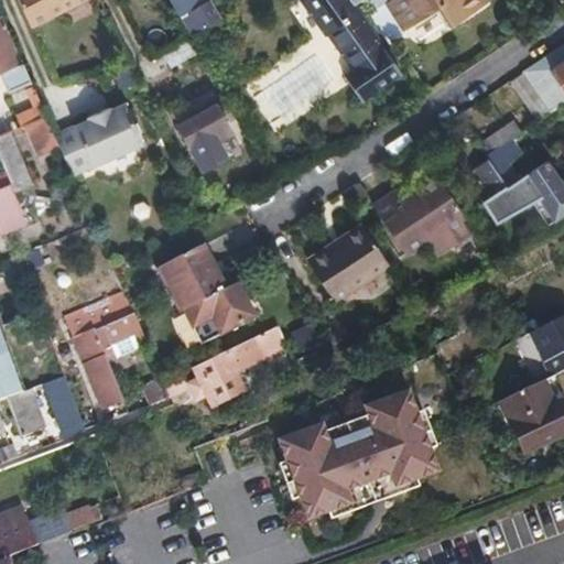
[(69,0),(21,0),(31,20),(69,0)]
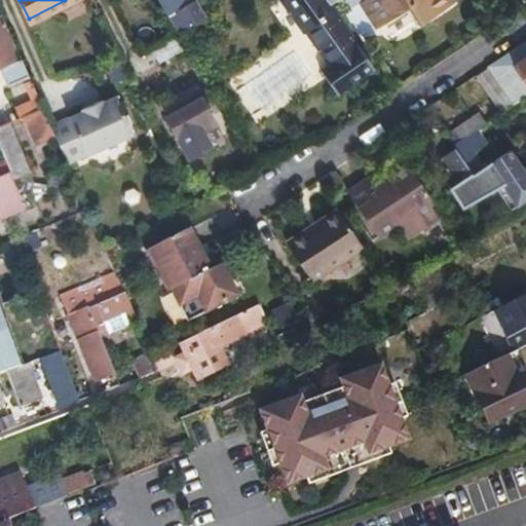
[(183,0),(157,0),(164,11),(183,0)]
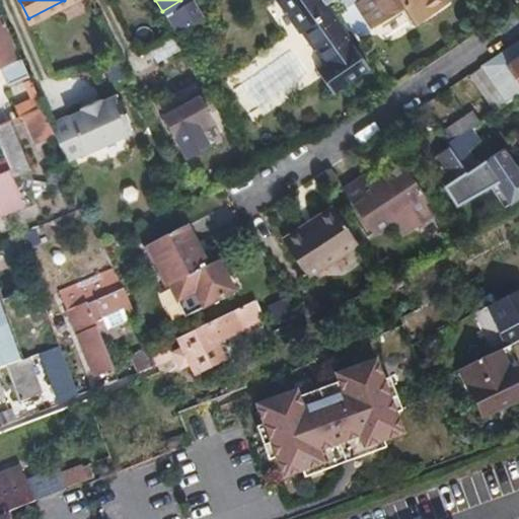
[(180,0),(162,11),(171,27),(198,12),(191,0),(180,0)]
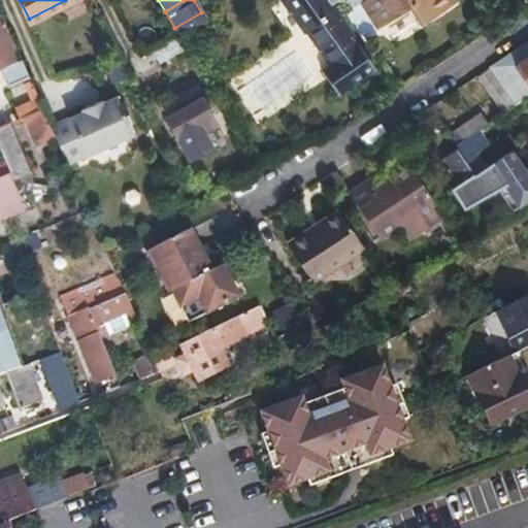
[(325,0),(286,0),(301,22),(328,58),(320,64),(336,86),(369,62),(325,0)]
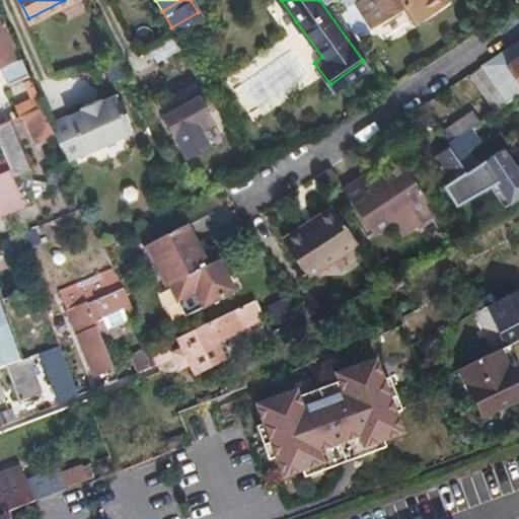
[(441,0),(352,0),(368,24),(399,3),(411,20),(442,0),(441,0)]
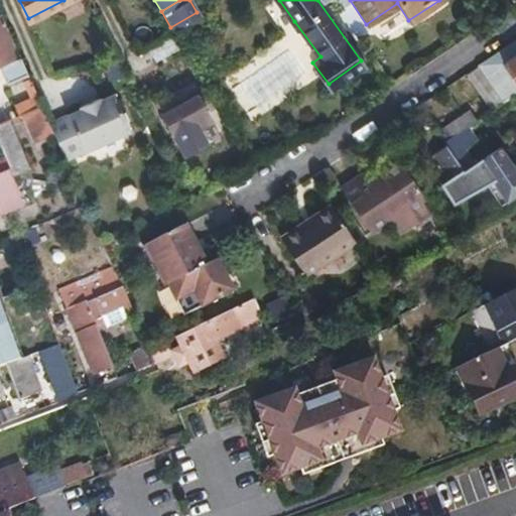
[(0,63),(20,54),(12,36),(9,37),(0,17),(0,63)]
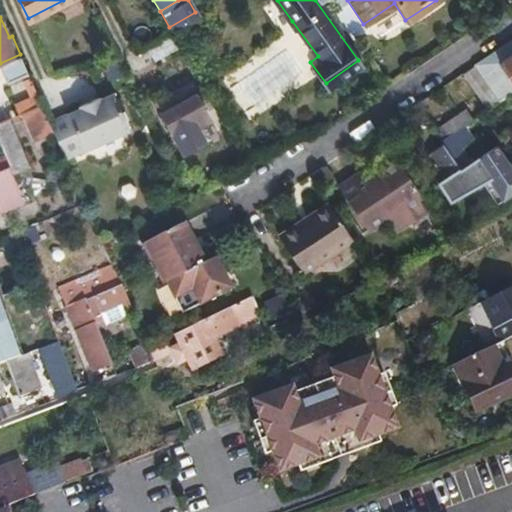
[(240,112),(310,62),(318,56),(292,21),(215,76),(230,97),(237,107),(240,112)]
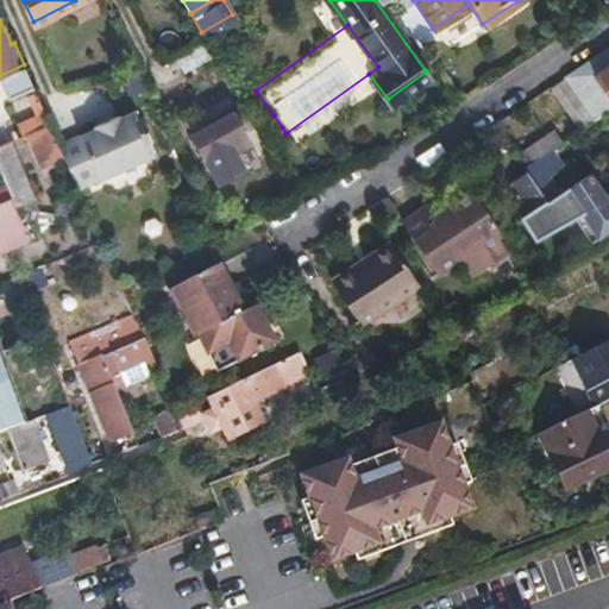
[(586,56),(608,41),(608,35),(584,52),(586,56)]
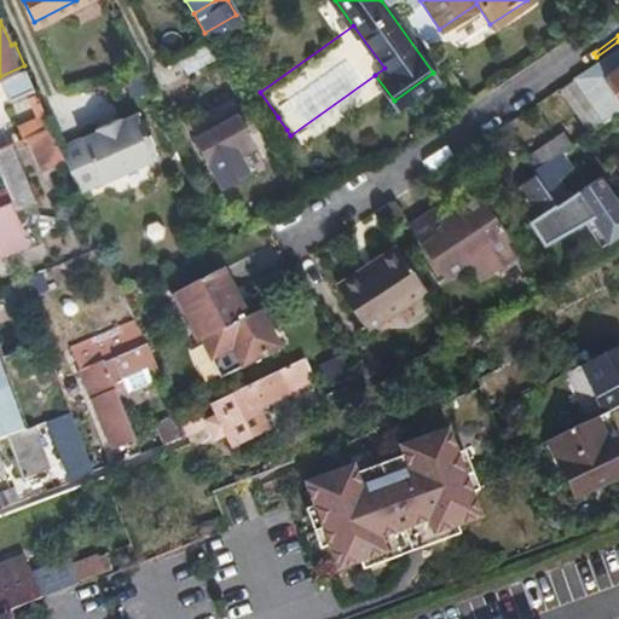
[(221,53),(229,65),(256,48),(249,38),(221,53)]
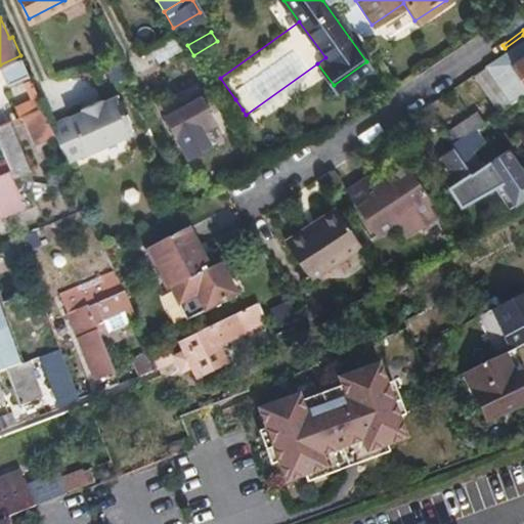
[(512,57),(523,49),(523,35),(505,48),(512,57)]
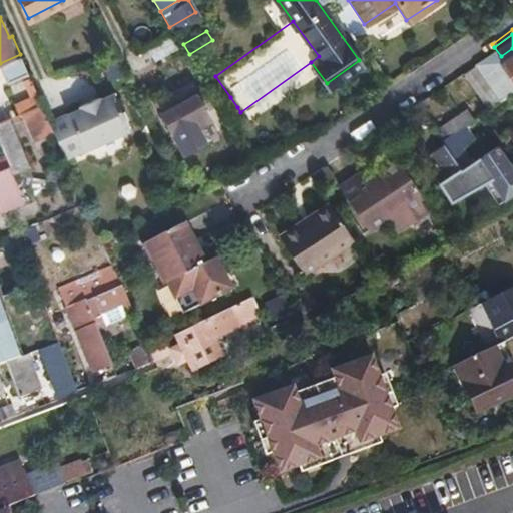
[(512,88),(512,48),(501,56),(486,67),(504,95),(512,88)]
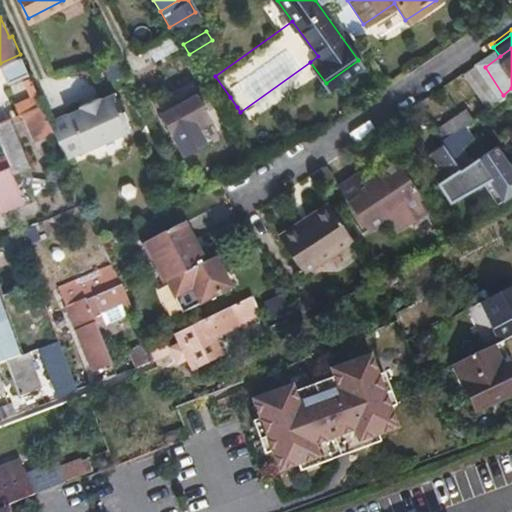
[(0,72),(10,94),(14,92),(34,84),(28,72),(23,60),(0,69),(0,72)]
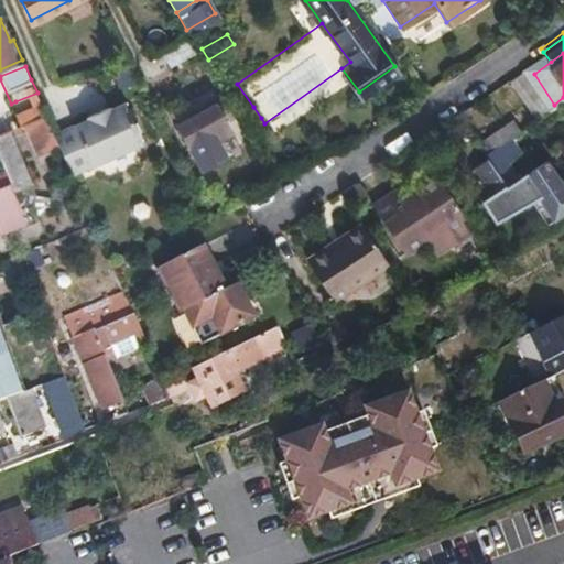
[(25,123),(46,115),(38,93),(15,101),(25,123)]
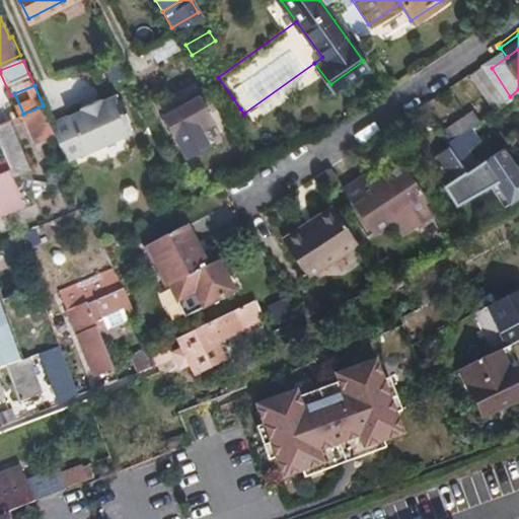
[(178,138),(194,129),(191,122),(197,119),(201,125),(212,118),(198,93),(164,112),(178,138)]
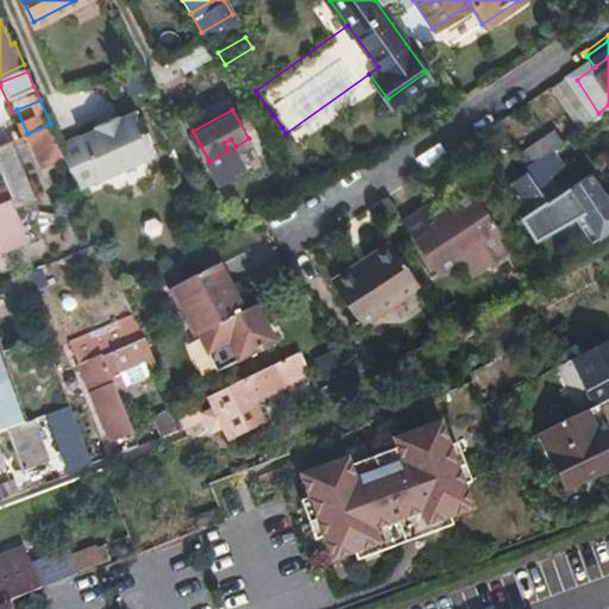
[(66,157),(79,188),(156,157),(136,113),(118,121),(115,118),(95,127),(96,131),(61,146),(66,157)]
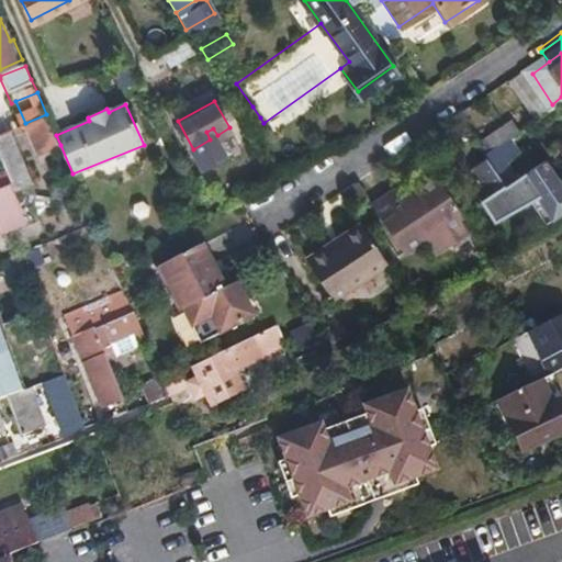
[(249,125),(260,117),(253,107),(242,113),(249,125)]
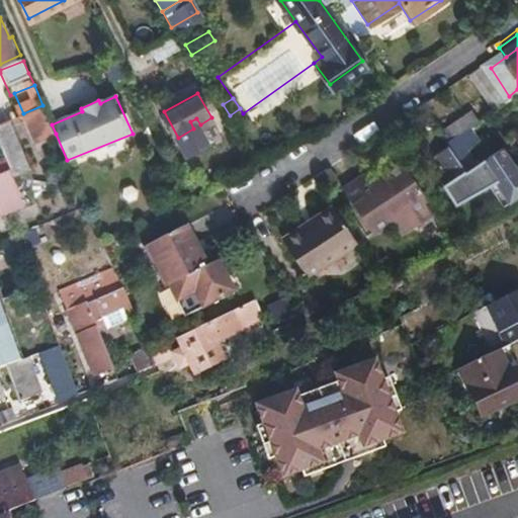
[(56,134),(52,124),(42,105),(23,113),(35,142),(56,134)]
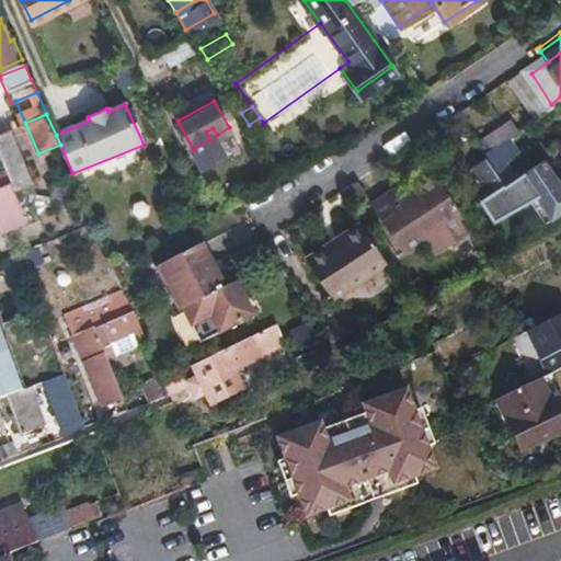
[(507,121),(476,140),(482,150),(506,135),(514,129),(507,121)]
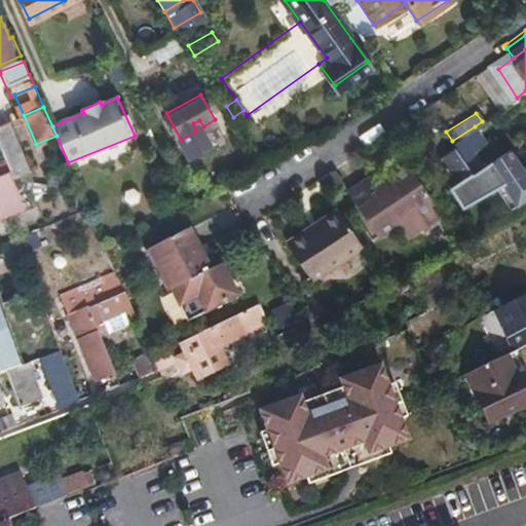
[(193,123),(196,130),(203,126),(199,120),(193,123)]
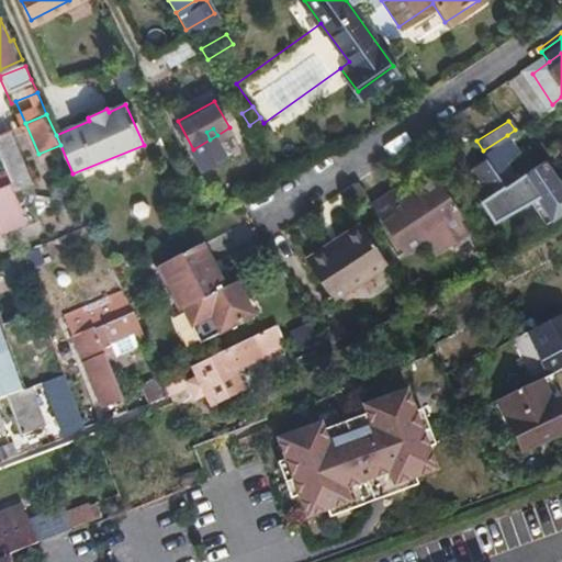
[(0,159),(10,181),(29,172),(9,131),(0,134),(0,159)]
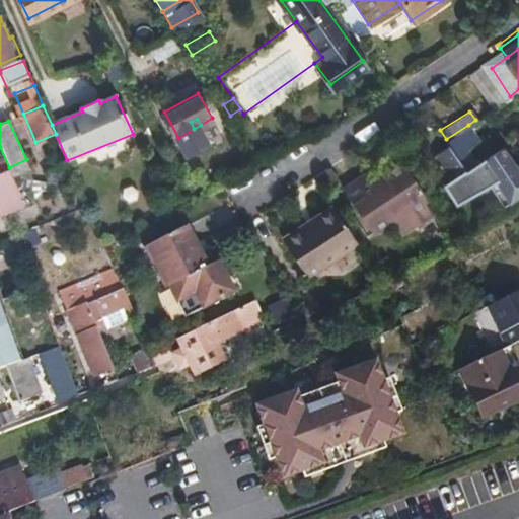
[(468,125),(446,139),(449,144),(464,167),(475,160),(466,147),(477,139),(468,125)]
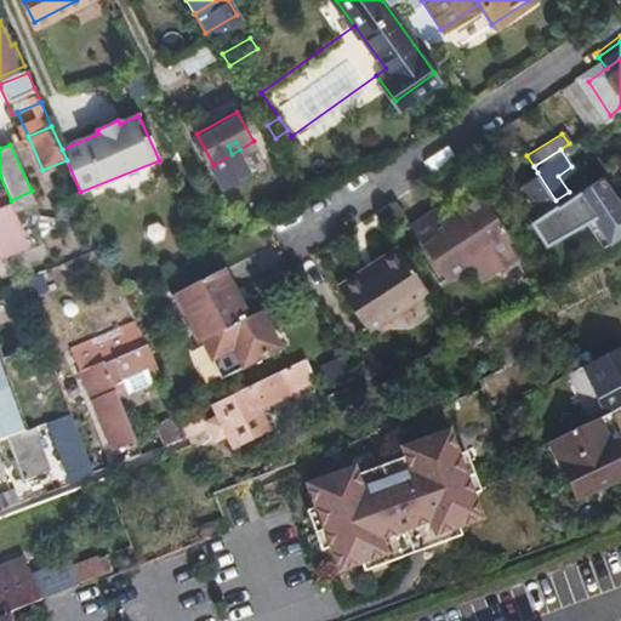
[(556,200),(537,172),(517,186),(533,210),(537,206),(541,212),(536,216),(530,221),(543,241),(581,217),(597,241),(620,224),(620,211),(597,174),(569,192),(556,200)]
